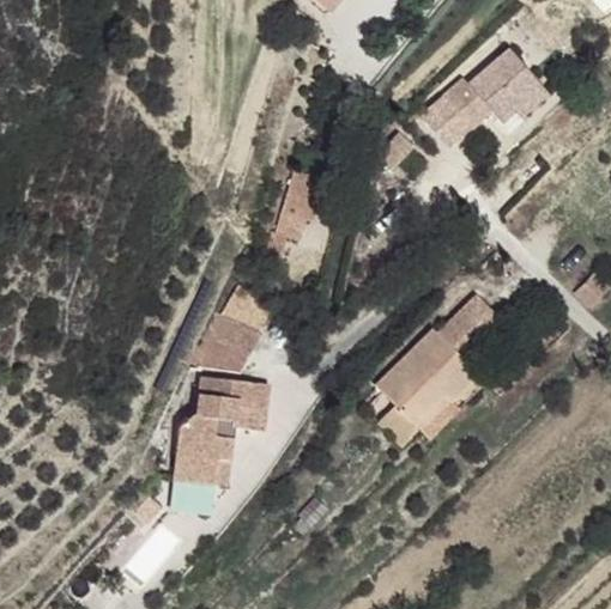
[(314,0),(314,1),(322,10),(331,0),(314,0)]
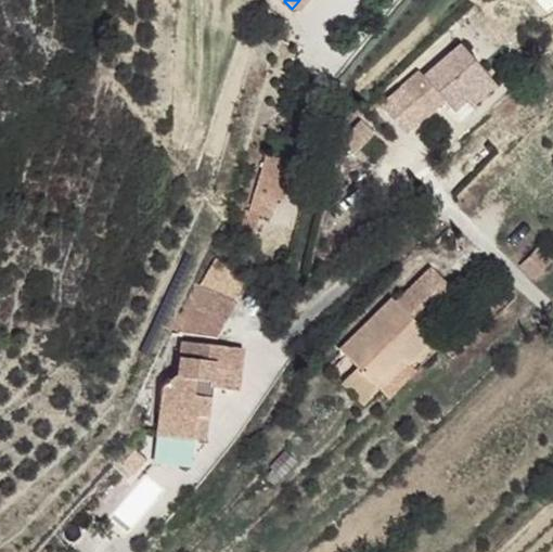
[(457,37),(419,71),(433,88),(439,94),(446,102),(459,91),(484,67),(457,37)]
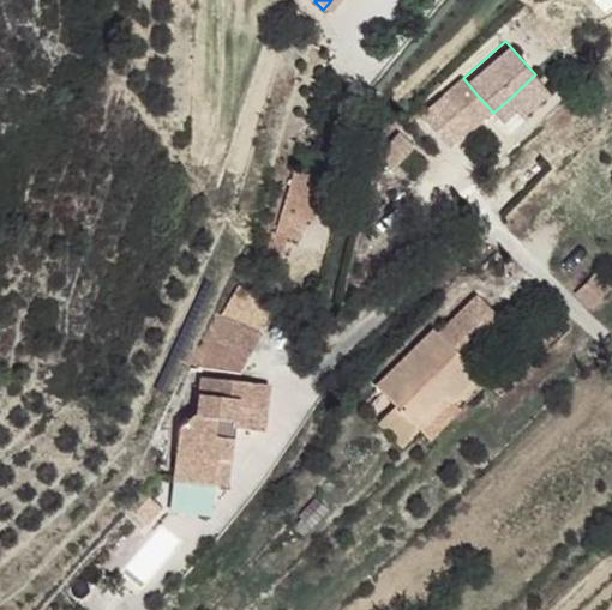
[(438,90),(459,115),(479,97),(463,78),(459,72),(438,90)]
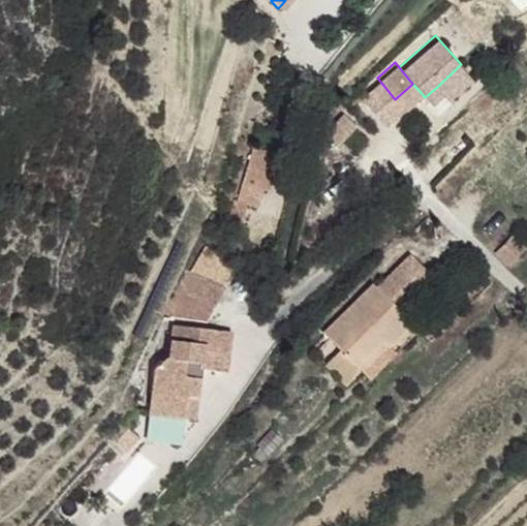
[(461,64),(437,87),(445,95),(470,73),(461,64)]
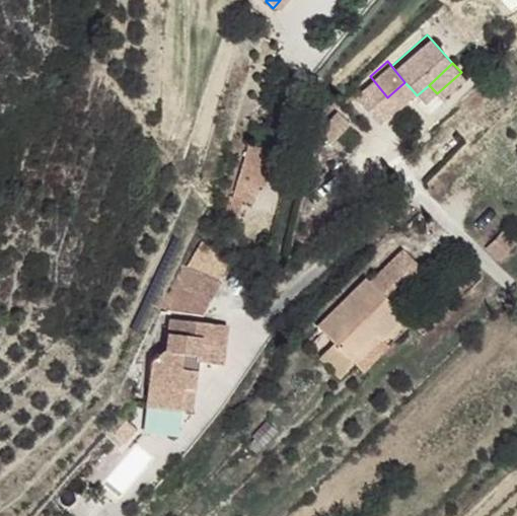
[(404,82),(387,97),(393,103),(411,88),(404,82)]
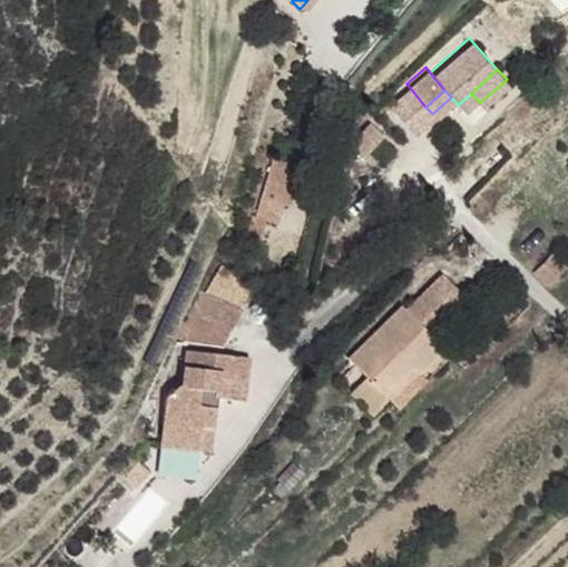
[(366,121),(353,137),(368,149),(381,135),(366,121)]
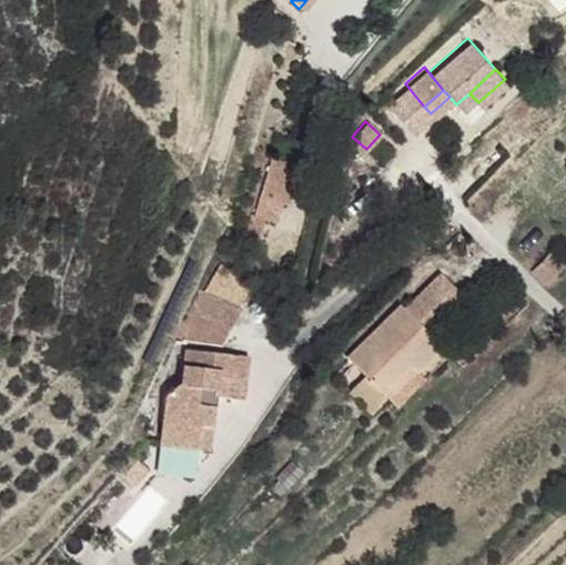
[(276,123),(264,162),(289,171),(292,172),(306,133),(276,123)]
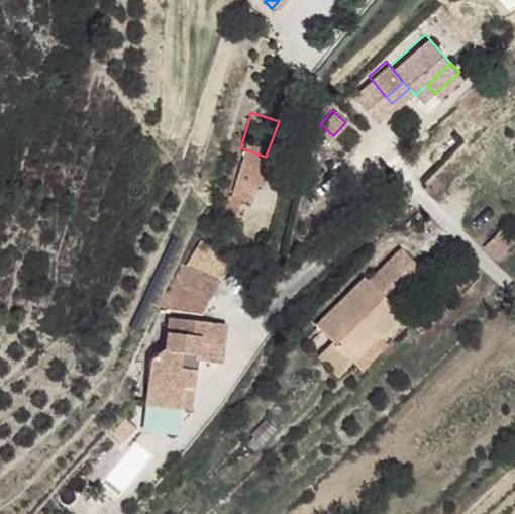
[(240,147),(233,167),(255,176),(263,156),(240,147)]
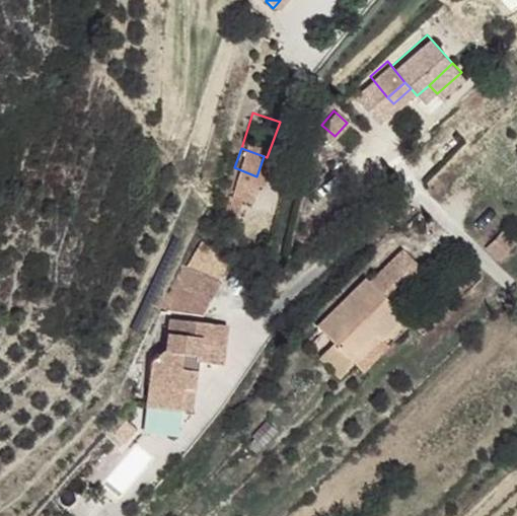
[(481,241),(495,255),(502,249),(509,240),(497,227),(481,241)]
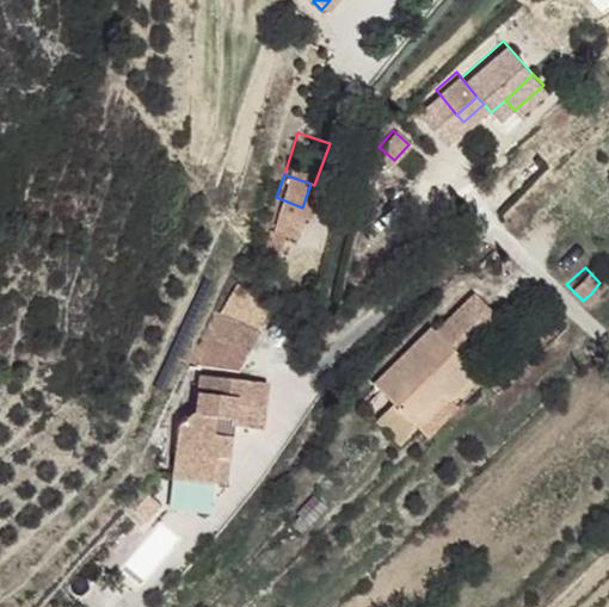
[(233,280),(220,305),(256,324),(269,298),(233,280)]
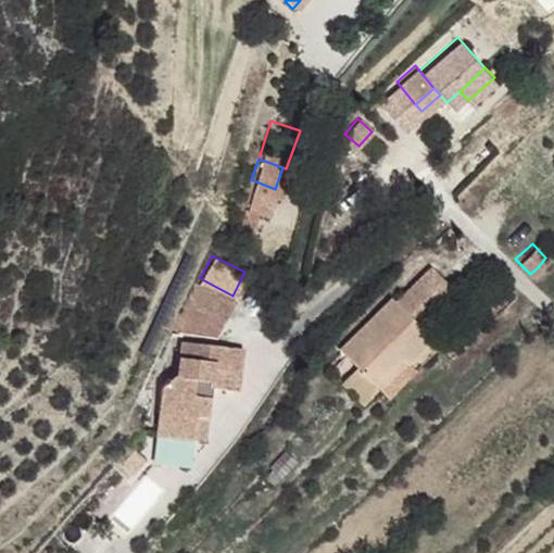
[(356,369),(373,387),(402,363),(408,369),(433,344),(422,330),(450,304),(439,292),(447,286),(435,273),(399,305),(393,300),(338,349),(350,364),(356,369)]
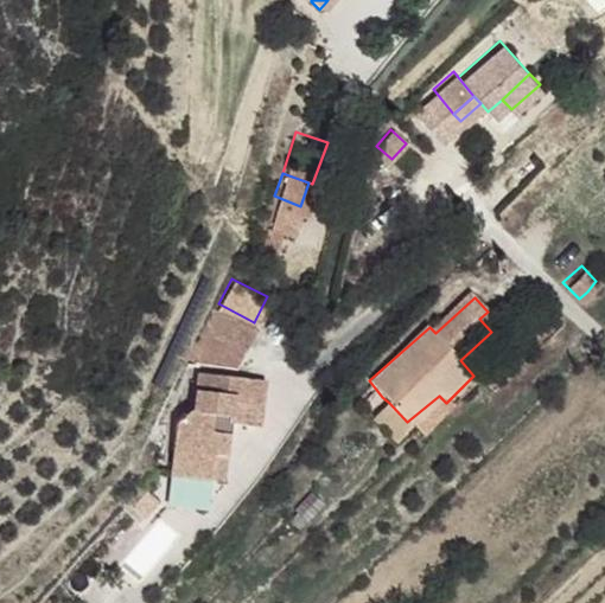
[(500,325),(488,312),(479,319),(491,332),(500,325)]
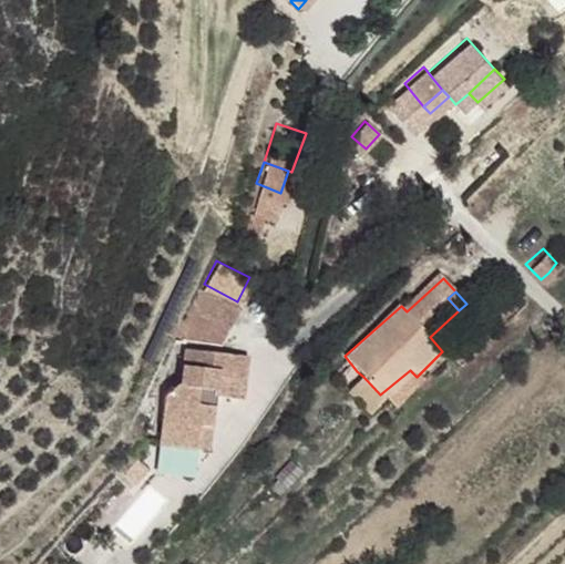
[(167,319),(154,362),(195,366),(208,327),(167,319)]
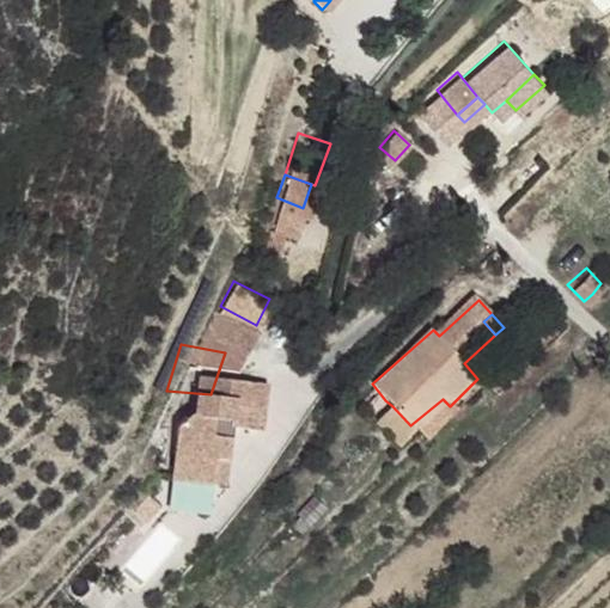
[(443,399),(410,425),(415,430),(425,440),(457,412),(450,406),(443,399)]
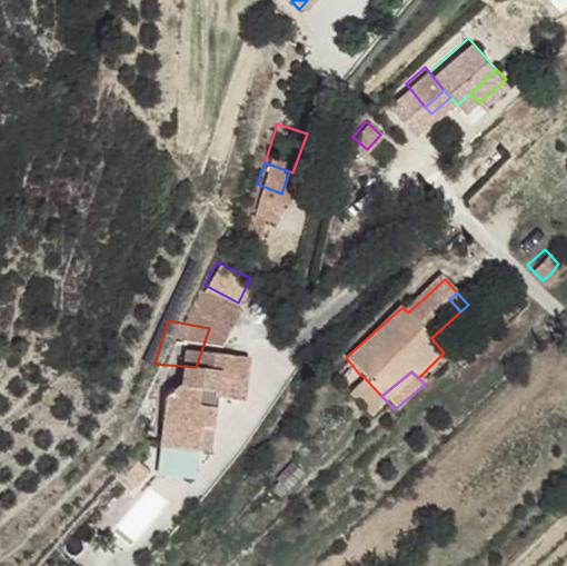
[(149,433),(149,458),(225,378),(161,375),(159,398),(158,414),(156,421),(149,433)]
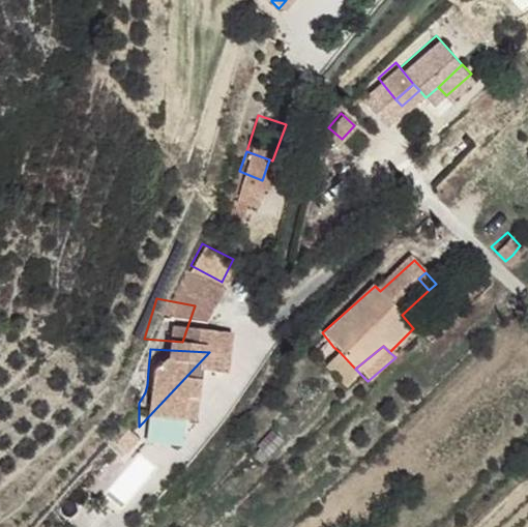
[(209,352),(139,427),(138,442),(175,444),(175,421),(181,421),(183,391),(203,393),(204,373),(208,373),(209,352)]
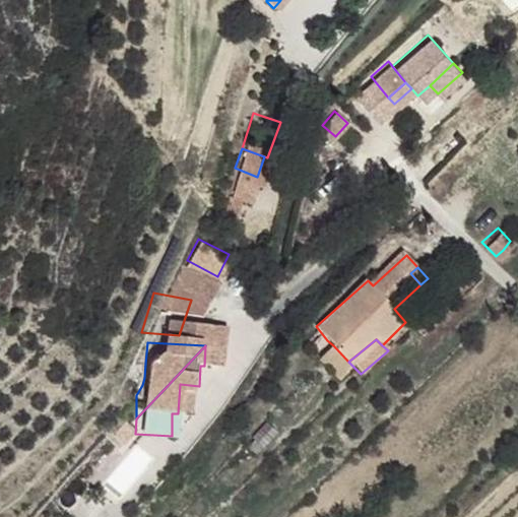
[(333,345),(317,359),(337,379),(352,366),(348,362),(333,345)]
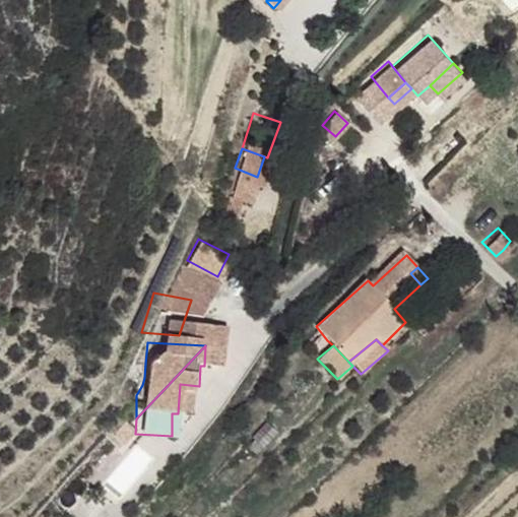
[(110,447),(98,463),(111,472),(124,457),(110,447)]
